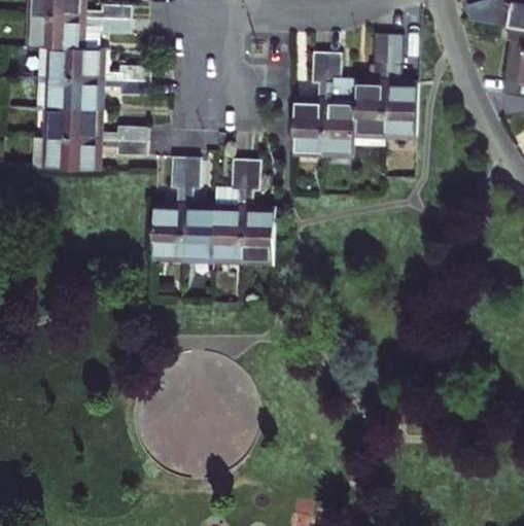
[(81,0),(33,0),(33,14),(131,19),(131,12),(132,5),(101,4),(101,10),(81,9),(81,0)]
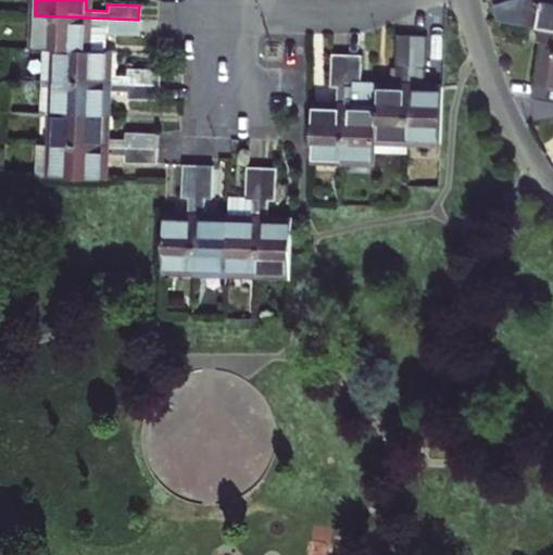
[(495,23),(538,29),(552,30),(552,0),(514,0),(491,7),(495,23)]
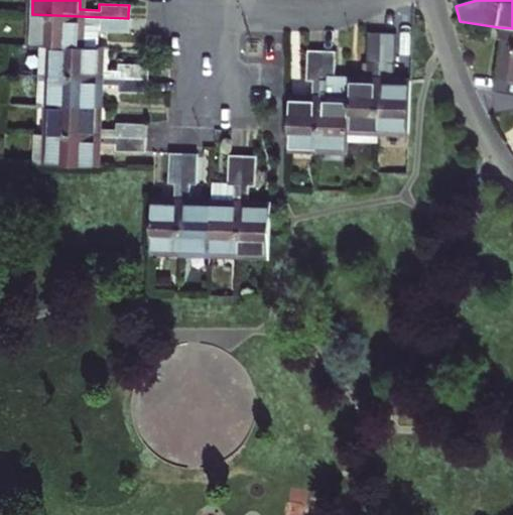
[(31,45),(36,45),(97,48),(98,32),(127,33),(128,26),(128,18),(32,14),(31,45)]
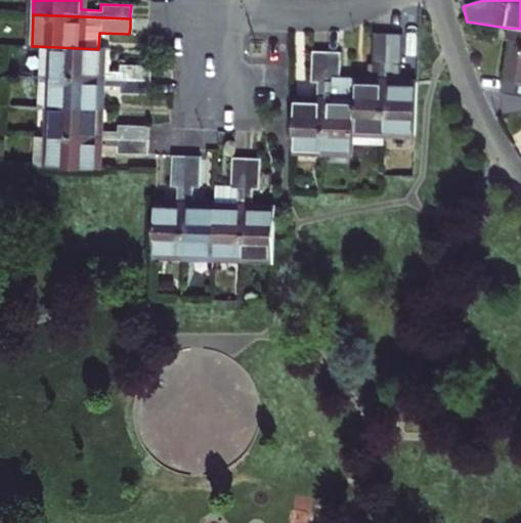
[(520,29),(507,28),(506,34),(514,35),(513,41),(507,40),(504,67),(500,93),(501,93),(502,116),(520,112),(520,29)]
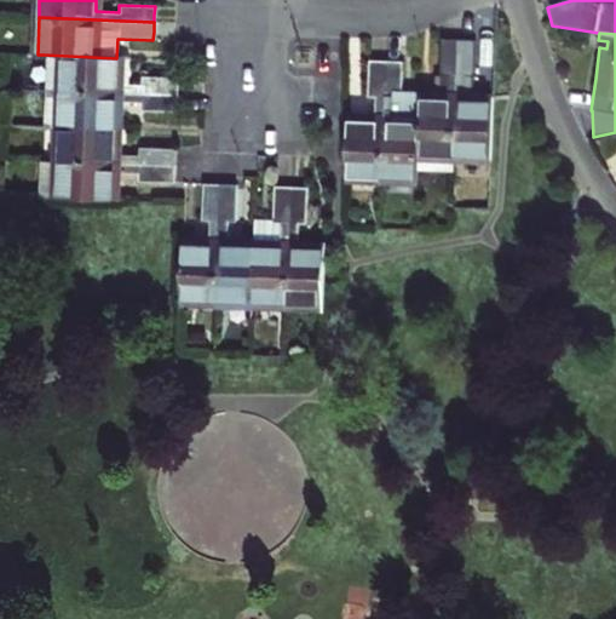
[(416,156),(452,158),(455,41),(447,40),(439,40),(436,101),(419,101),(416,156)]
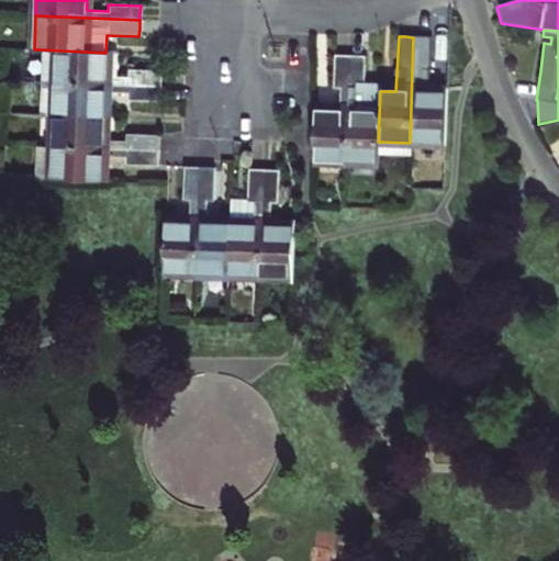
[(442,144),(444,93),(420,92),(421,69),(427,70),(428,38),(421,37),(413,37),(410,143),(442,144)]
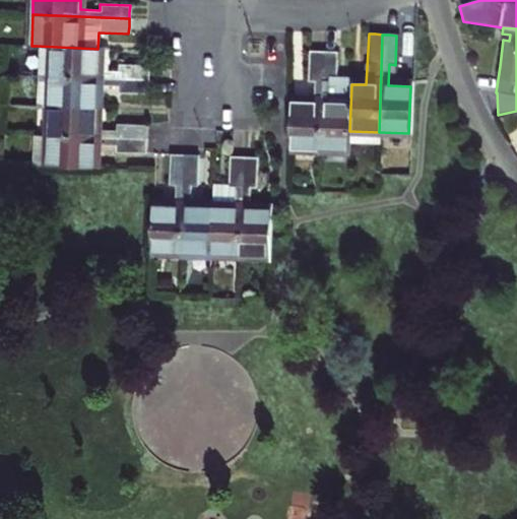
[(35,75),(51,76),(146,80),(147,73),(147,66),(118,65),(117,71),(104,71),(105,49),(98,49),(37,46),(35,75)]
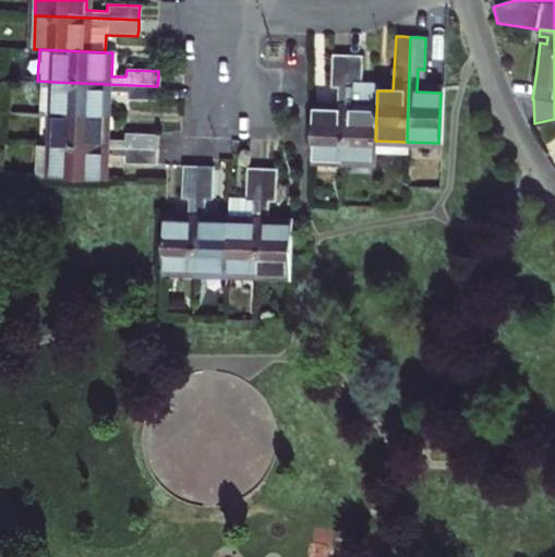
[(336,111),(313,109),(311,152),(310,160),(342,161),(347,58),(339,57),(332,57),(330,87),(337,88),(336,111)]
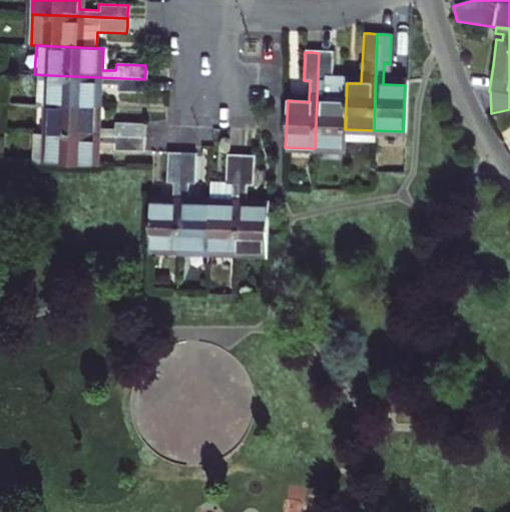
[(325,53),(319,53),(315,148),(344,149),(345,141),(345,129),(347,83),(347,80),(330,79),(332,54),(325,53)]
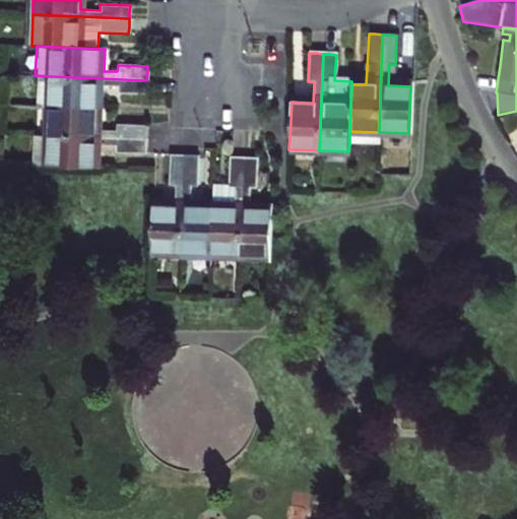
[(51,76),(49,106),(94,109),(95,85),(117,86),(116,91),(146,93),(146,86),(146,80),(51,76)]
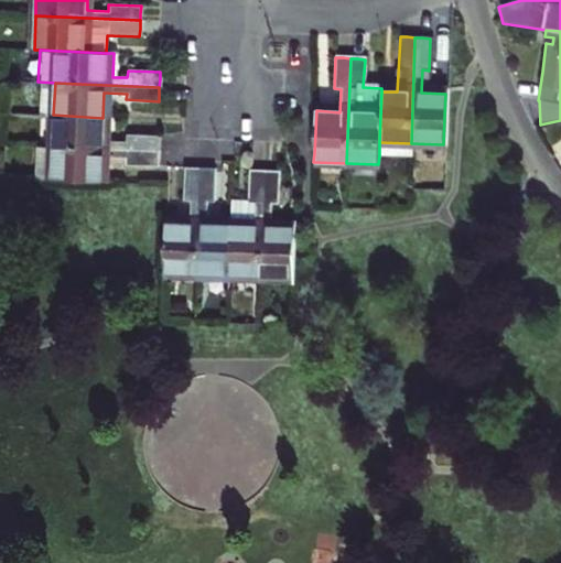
[(103,118),(53,115),(52,147),(157,151),(157,144),(157,137),(125,136),(125,141),(103,140),(103,118)]
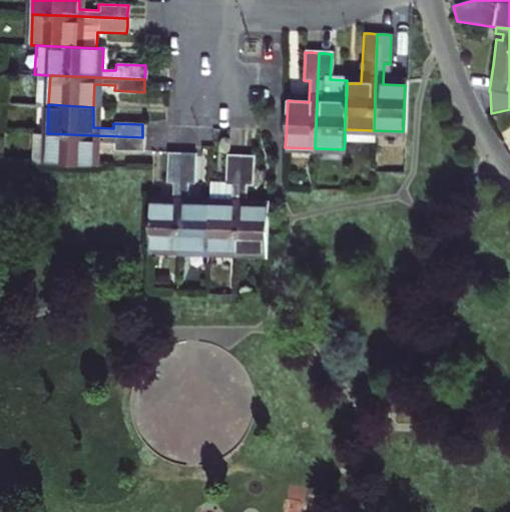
[(345,129),(345,141),(373,142),(374,130),(345,129)]
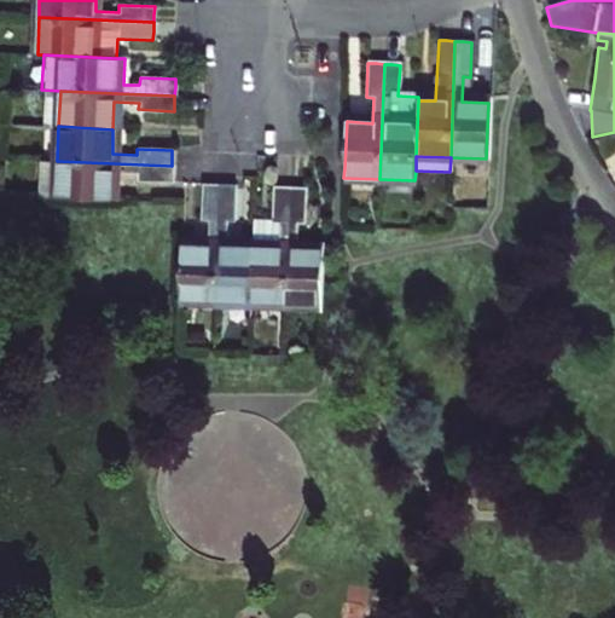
[(172,166),(57,161),(41,160),(40,196),(110,200),(111,172),(135,173),(134,182),(170,183),(170,174),(172,166)]
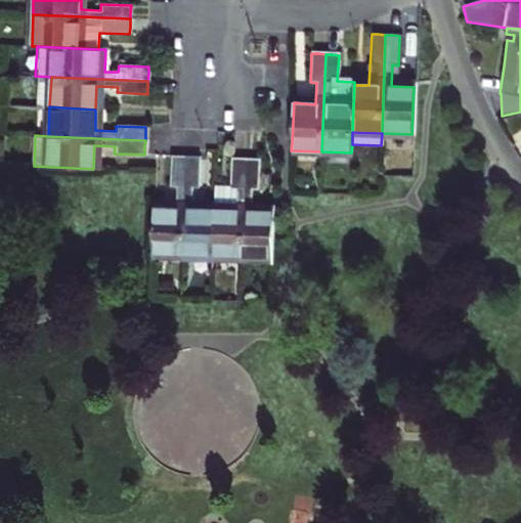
[(179,254),(183,157),(177,157),(170,156),(169,185),(175,186),(174,207),(152,206),(149,252),(179,254)]
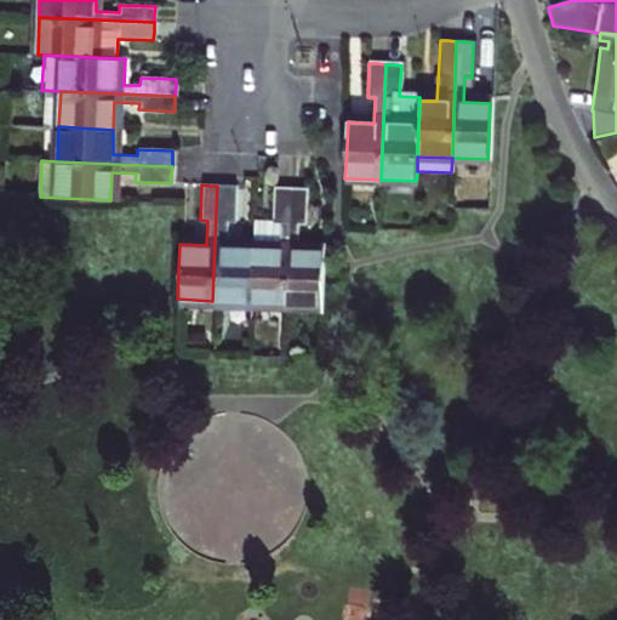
[(217,186),(212,301),(249,302),(251,248),(224,246),(224,221),(234,222),(235,186),(226,186),(217,186)]
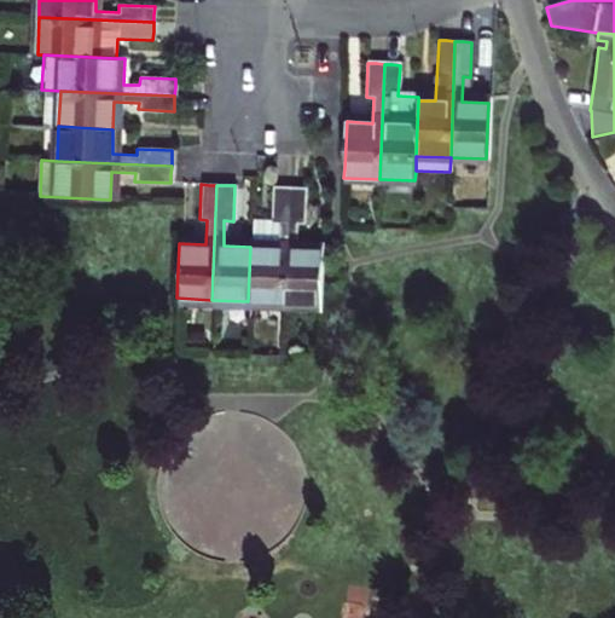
[(283,302),(288,188),(279,186),(272,186),(271,224),(251,221),(250,247),(248,301),(283,302)]
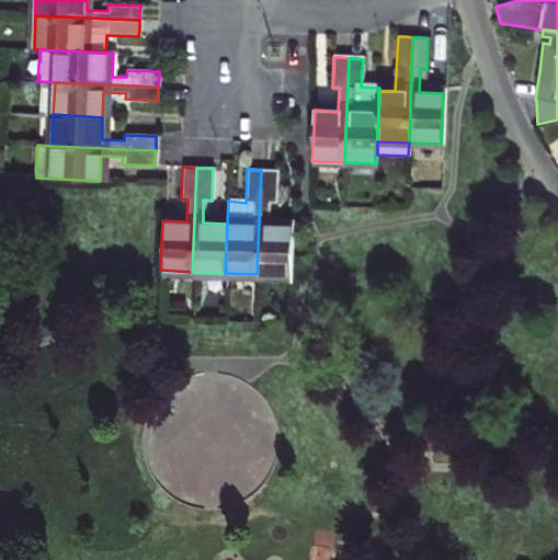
[(268,170),(261,170),(257,274),(289,276),(292,227),(266,226),(268,204),(274,204),(275,171),(268,170)]
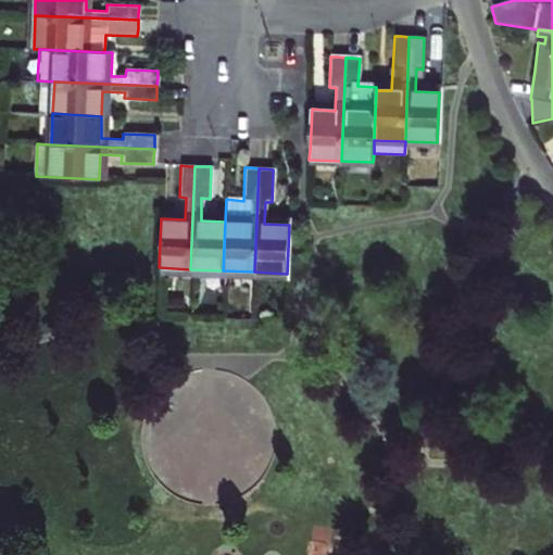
[(183,299),(165,298),(165,310),(181,311),(183,299)]
